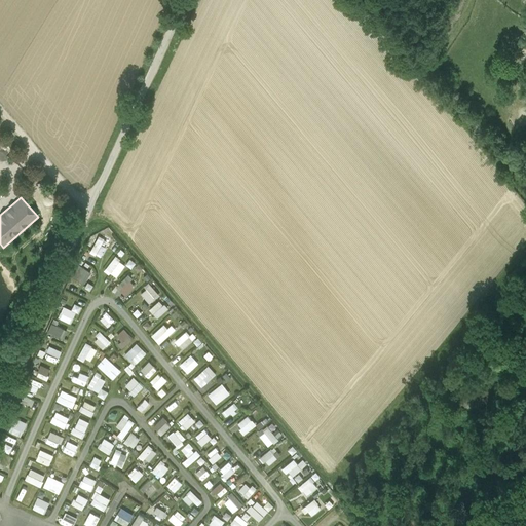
[(103,243),(105,239),(98,236),(90,252),(102,257),(107,246),(103,243)]
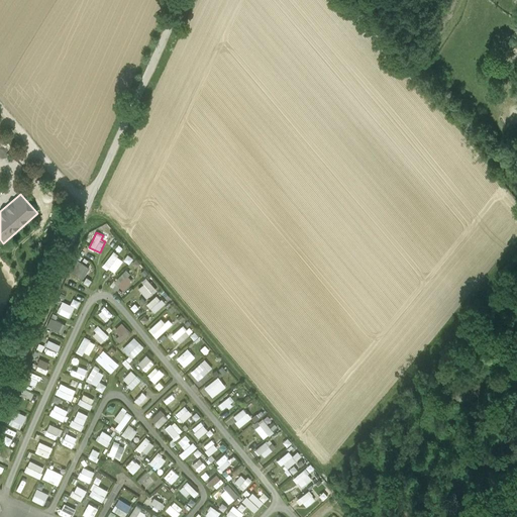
[(103,265),(113,273),(124,261),(114,251),(103,265)]
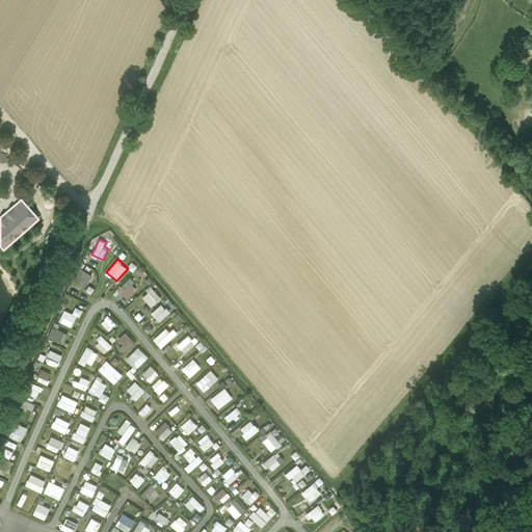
[(72,281),(85,287),(92,273),(78,267),(72,281)]
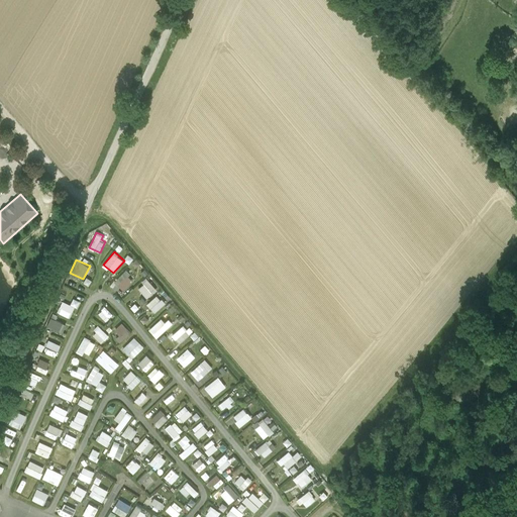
[(123,291),(134,280),(124,271),(114,281),(123,291)]
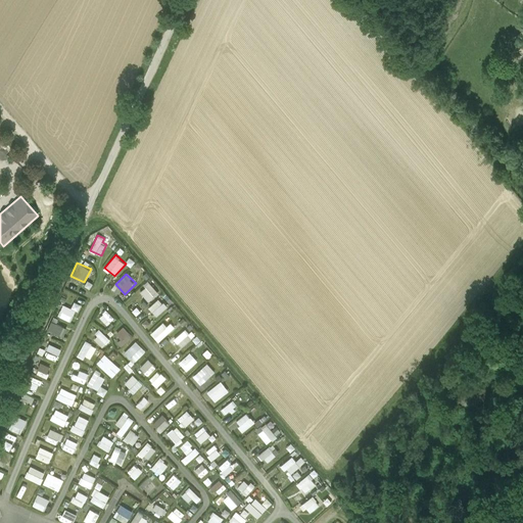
[(149,280),(144,284),(146,287),(141,292),(148,301),(159,293),(149,280)]
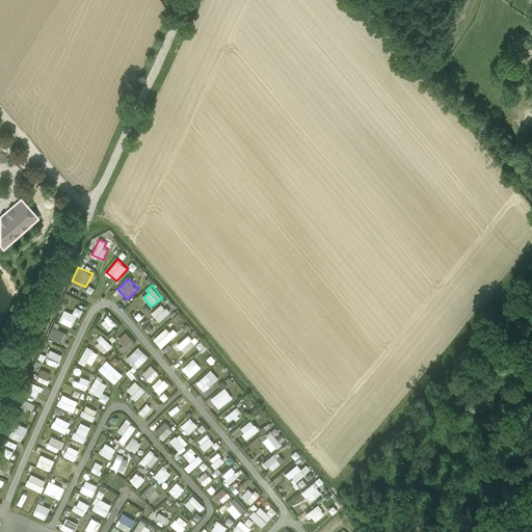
[(160,322),(170,312),(161,303),(151,313),(160,322)]
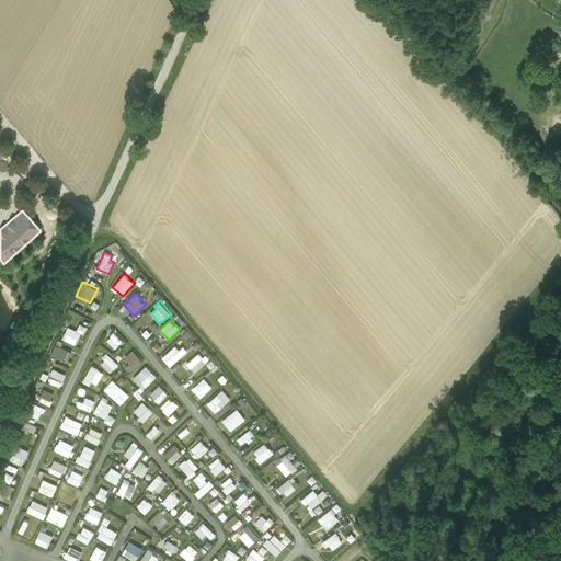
[(78,345),(84,325),(79,323),(77,330),(67,327),(63,340),(78,345)]
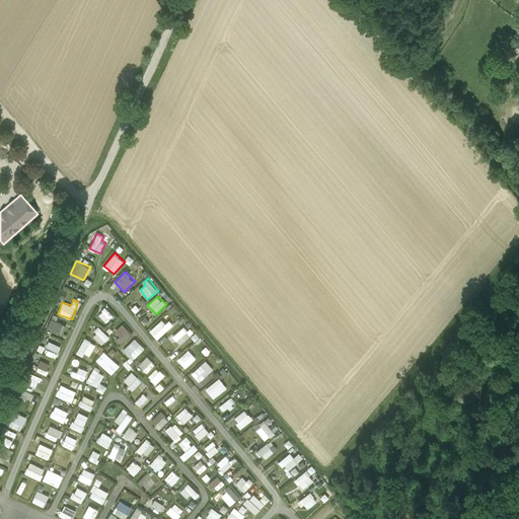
[(136,304),(131,309),(136,313),(140,308),(136,304)]
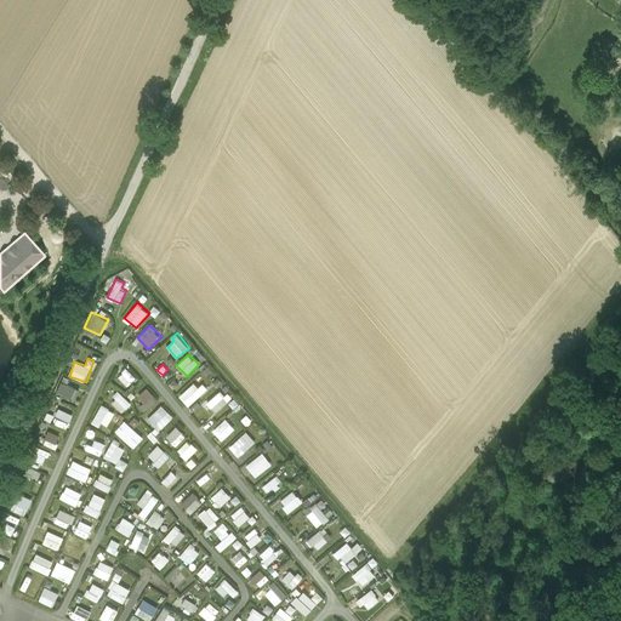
[(129,368),(123,372),(130,383),(137,377),(129,368)]
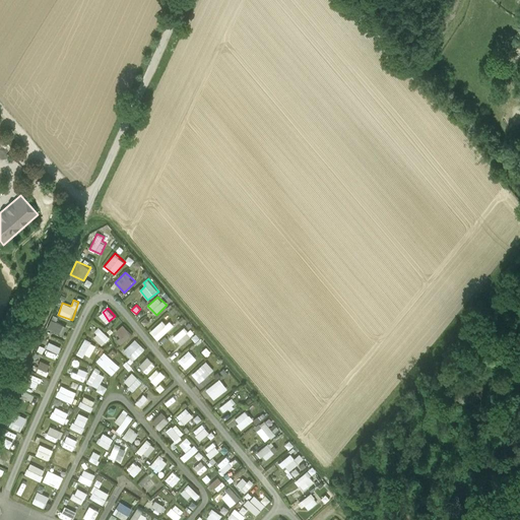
[(141,320),(144,326),(150,322),(146,317),(141,320)]
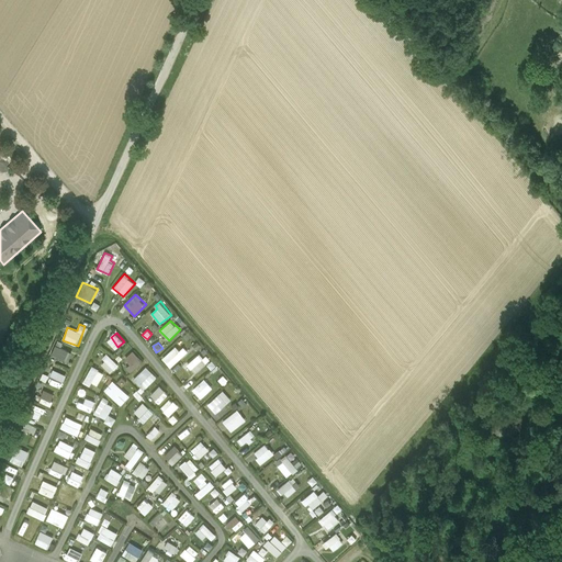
[(57,346),(54,355),(69,361),(72,352),(57,346)]
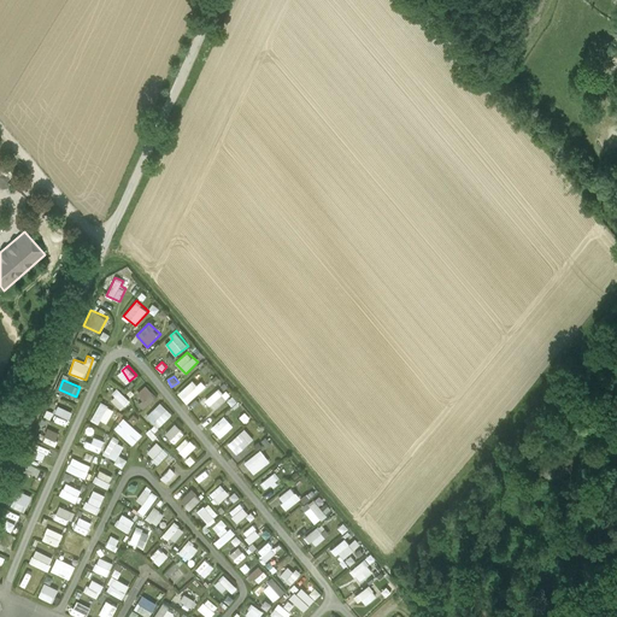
[(192,381),(177,393),(186,403),(207,386),(203,380),(197,386),(192,381)]
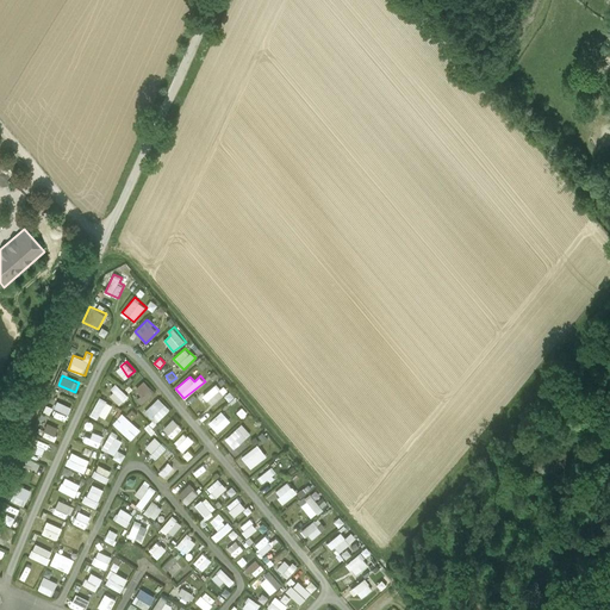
[(142,394),(137,399),(142,405),(155,391),(144,380),(136,388),(142,394)]
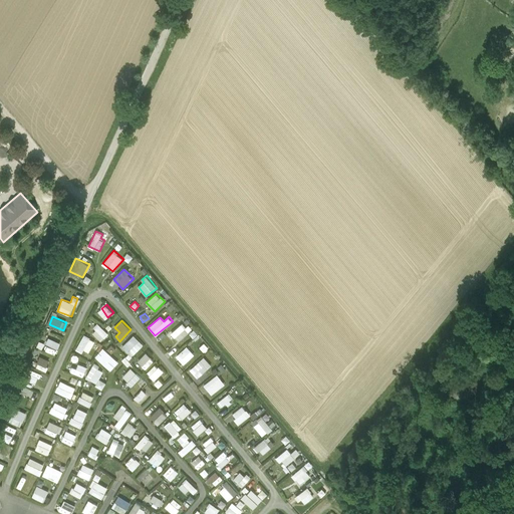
[(171,333),(179,342),(191,330),(183,322),(171,333)]
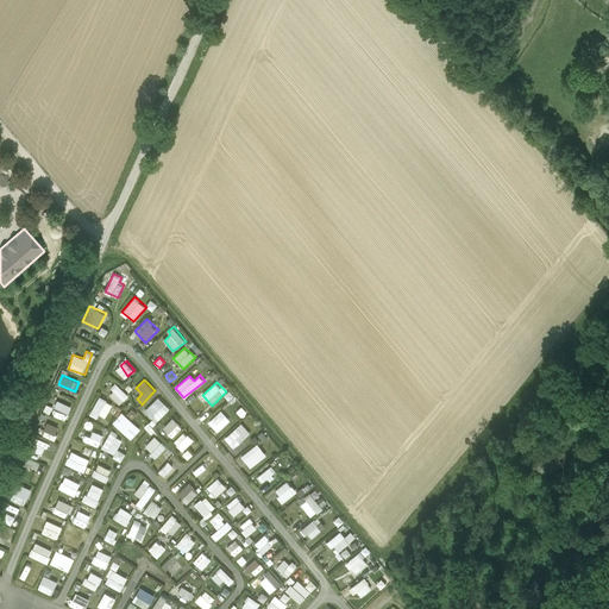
[(119,384),(110,394),(119,405),(130,395),(119,384)]
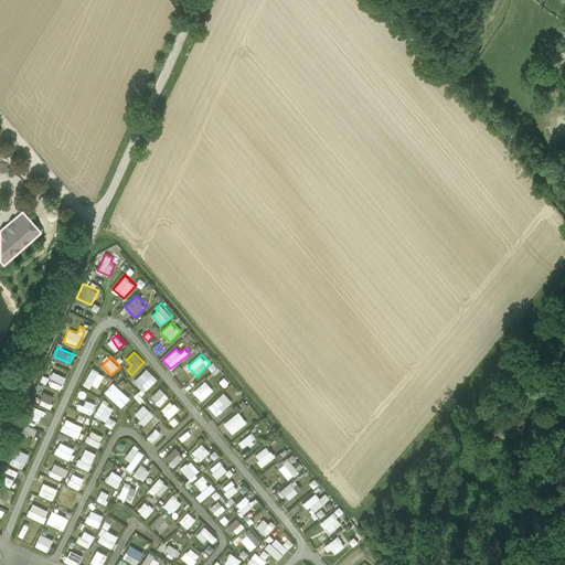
[(212,372),(217,368),(212,362),(208,368),(212,372)]
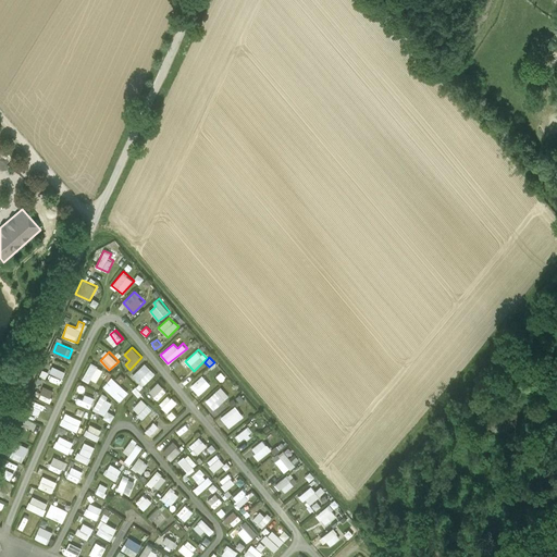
[(91,362),(82,379),(89,383),(91,379),(97,382),(103,370),(91,362)]
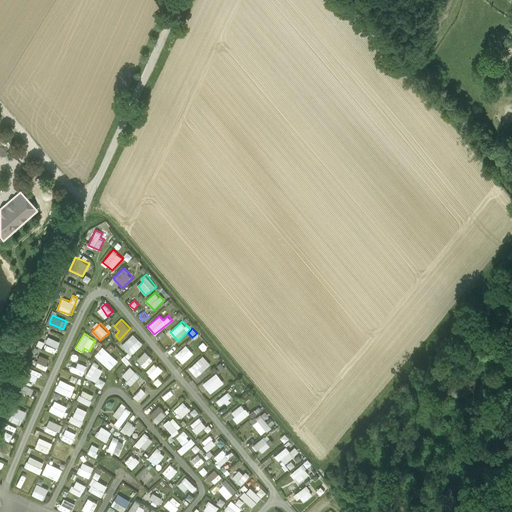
[(131,355),(143,343),(133,334),(121,346),(131,355)]
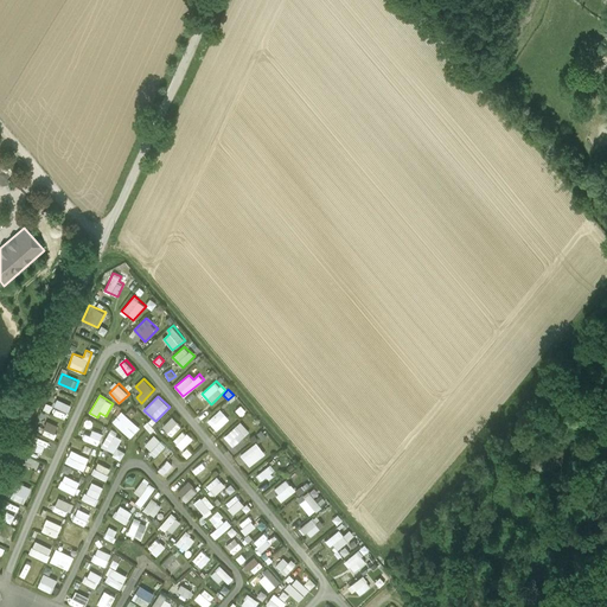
[(68,413),(71,406),(58,400),(55,407),(68,413)]
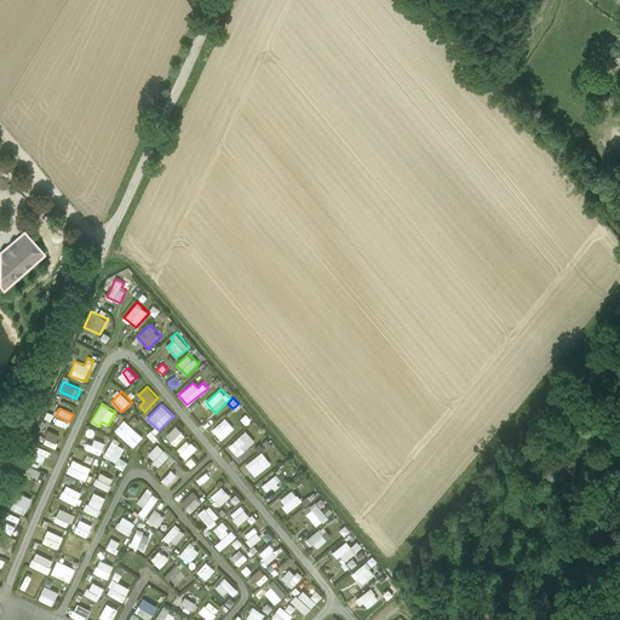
[(227,418),(212,428),(220,440),(235,429),(227,418)]
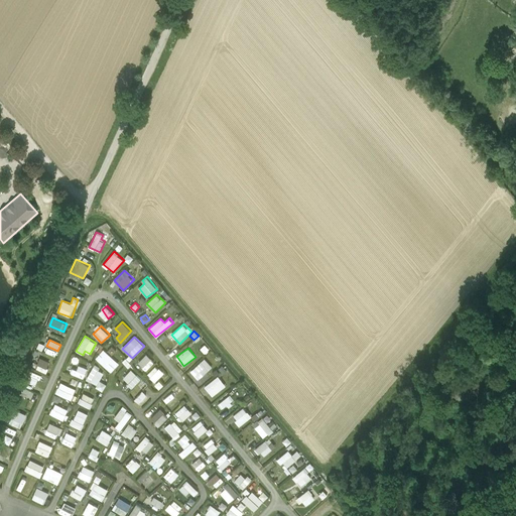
[(111,371),(119,363),(103,349),(96,358),(111,371)]
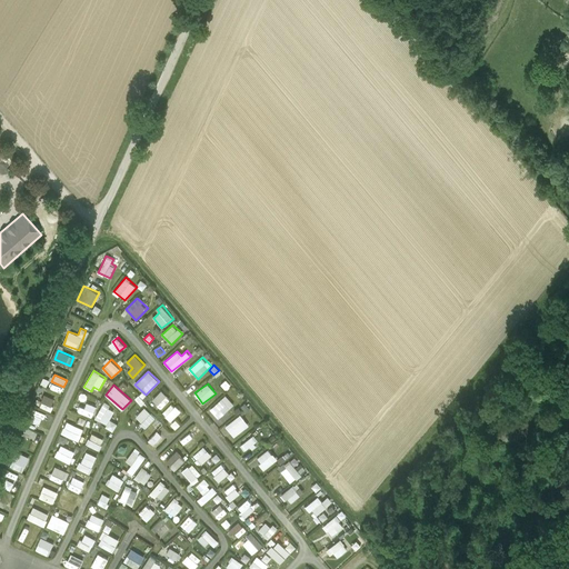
[(152,402),(162,408),(169,397),(160,390),(152,402)]
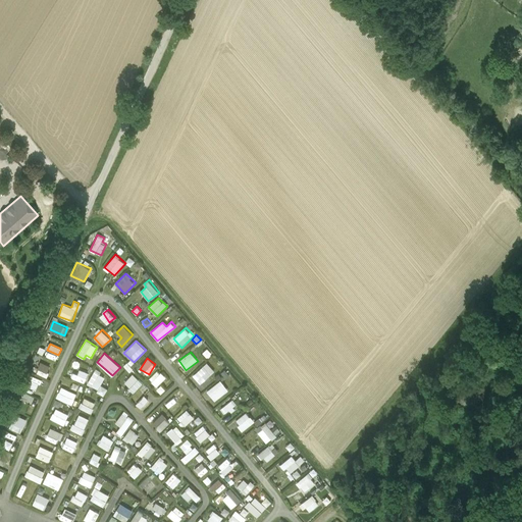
[(46,377),(51,366),(41,362),(37,373),(46,377)]
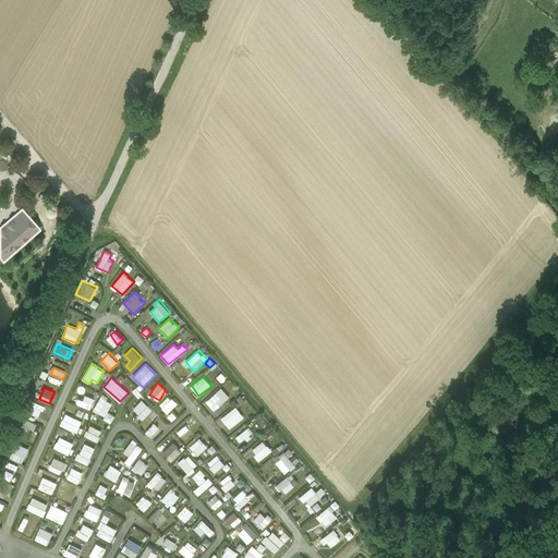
[(220,387),(205,401),(215,411),(229,396),(220,387)]
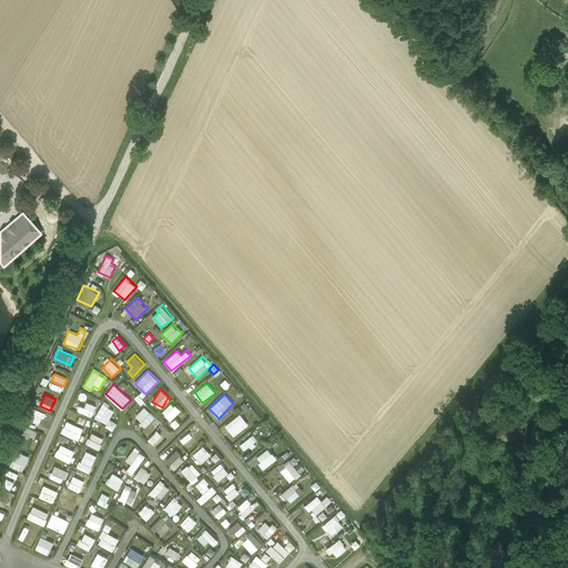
[(170,421),(180,411),(172,402),(162,412),(170,421)]
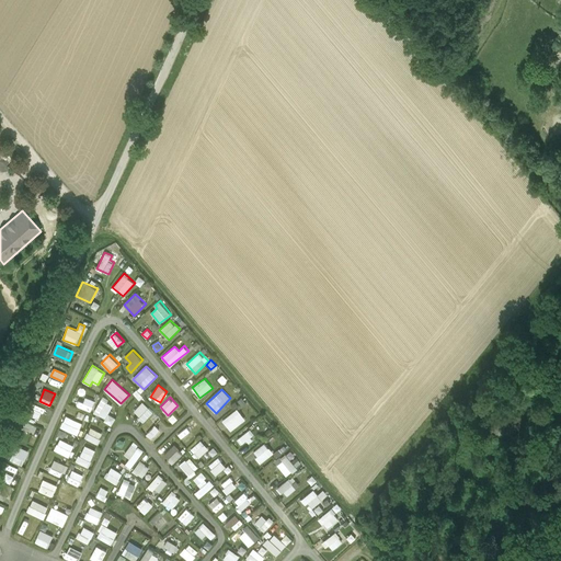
[(241,397),(236,401),(240,407),(245,403),(241,397)]
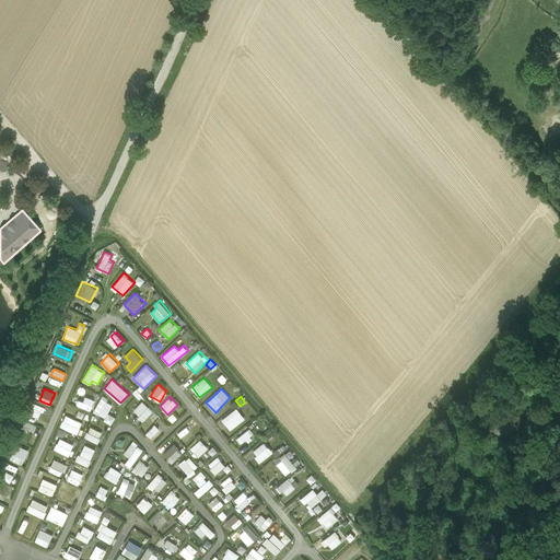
[(112,423),(116,418),(108,412),(114,405),(103,397),(93,410),(112,423)]
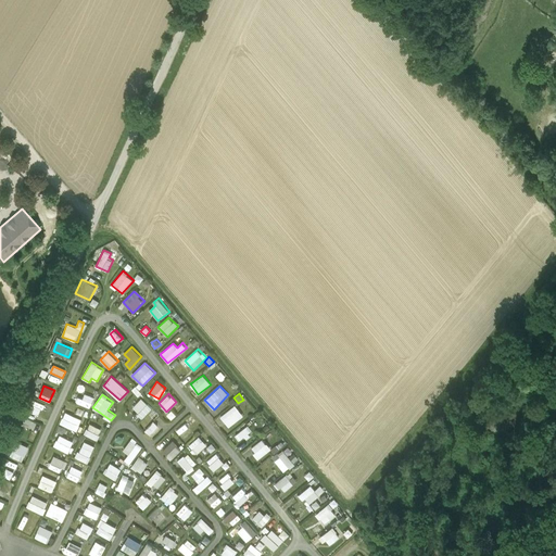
[(139,412),(137,415),(142,419),(152,406),(141,397),(133,407),(139,412)]
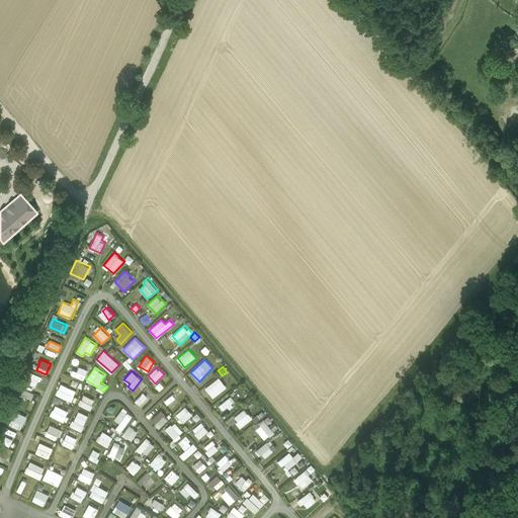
[(28,380),(33,386),(39,379),(38,378),(39,376),(35,372),(28,380)]
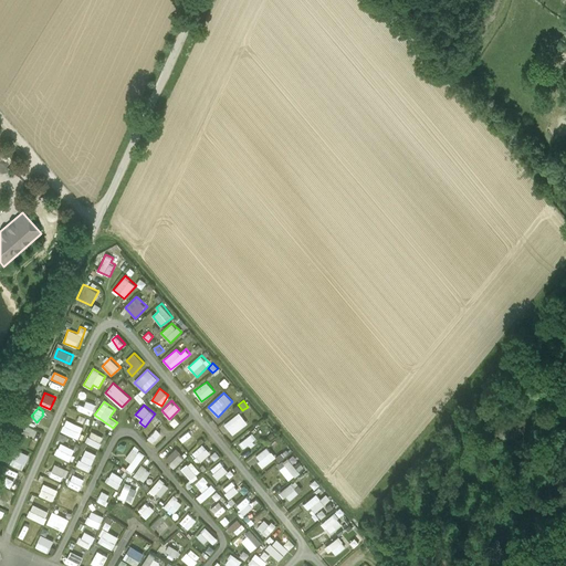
[(232,435),(248,422),(239,411),(223,423),(232,435)]
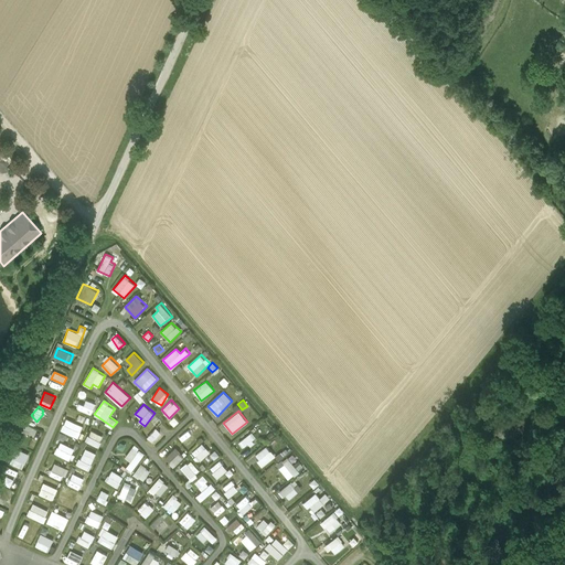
[(66,417),(61,429),(77,438),(83,426),(66,417)]
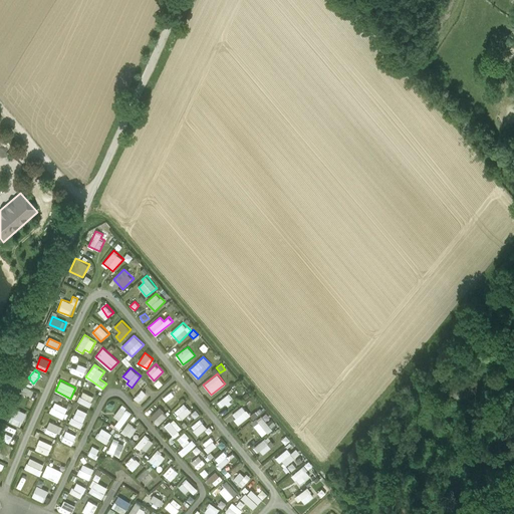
[(162,399),(169,407),(179,399),(171,390),(162,399)]
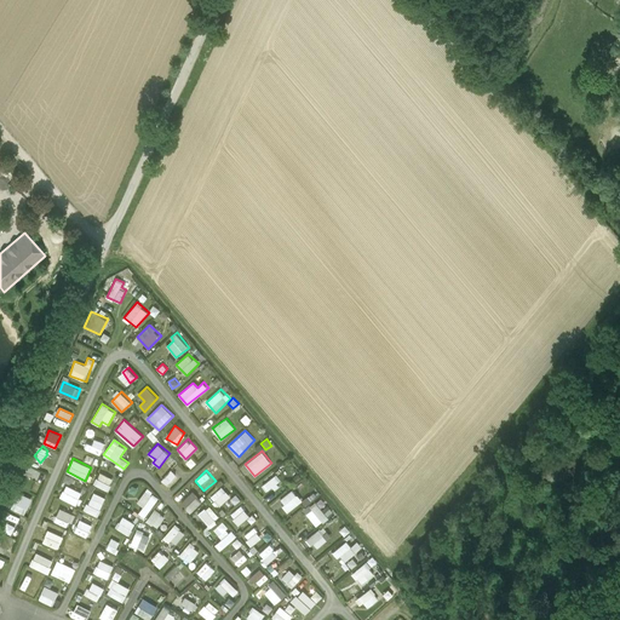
[(99,472),(98,477),(110,483),(113,477),(99,472)]
